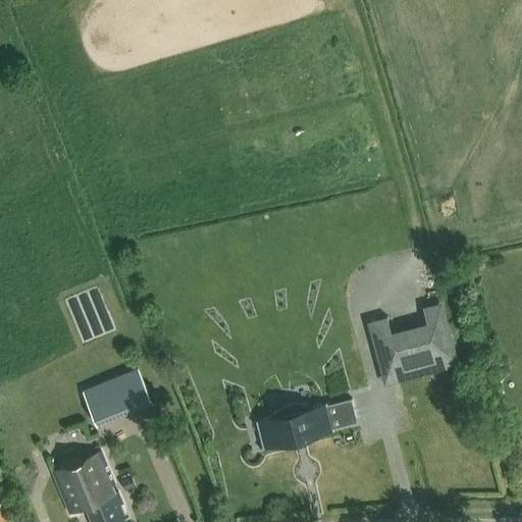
[(385,384),(460,365),(441,301),(423,306),(427,320),(394,330),(389,316),(368,322),(385,384)]
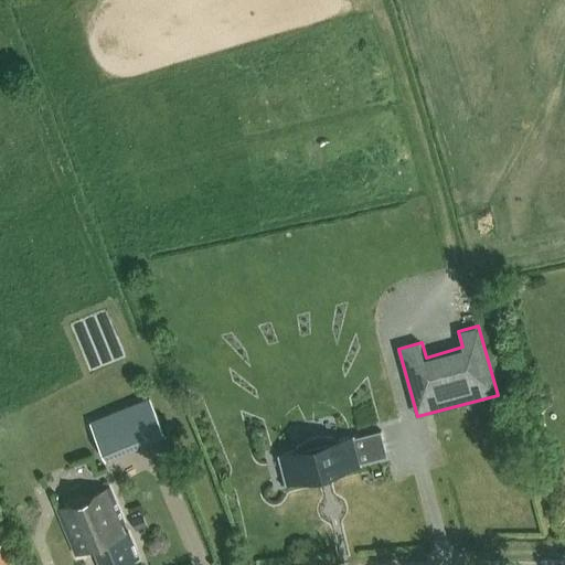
[(162,436),(147,397),(87,423),(103,460),(162,436)]
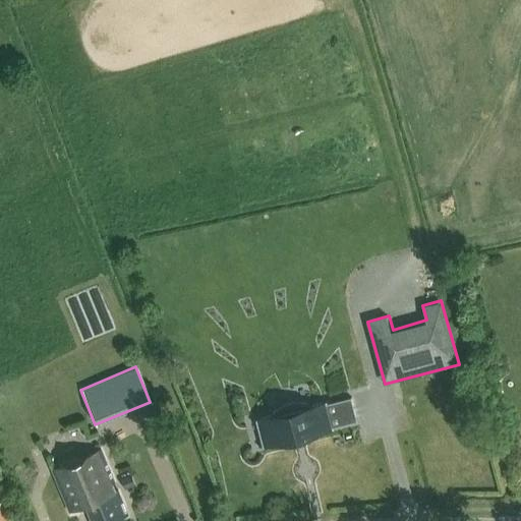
[(357,420),(351,397),(331,402),(331,401),(309,406),(309,404),(300,402),(292,403),(285,405),(279,408),(272,414),(273,416),(252,421),(252,422),(261,420),(267,445),(258,446),(258,448),(292,439),(291,437),(303,433),(304,436),(337,427),(337,426),(357,420)]
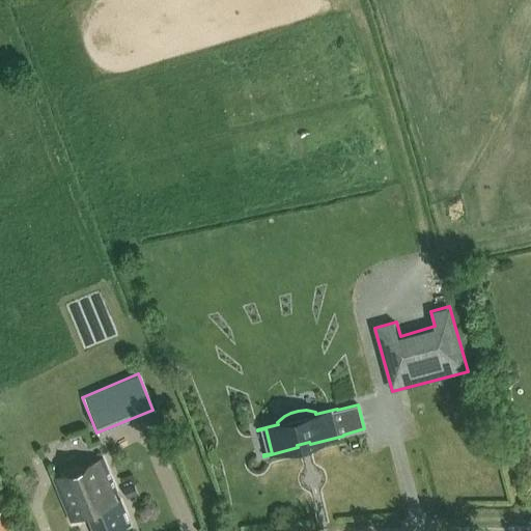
[(115,530),(131,525),(103,457),(53,478),(71,522),(87,514),(93,530),(115,530)]
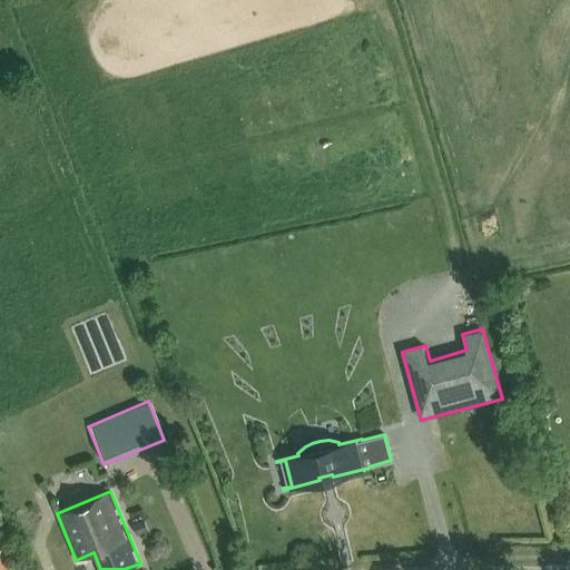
[(130,524),(134,534),(145,530),(141,521),(130,524)]
